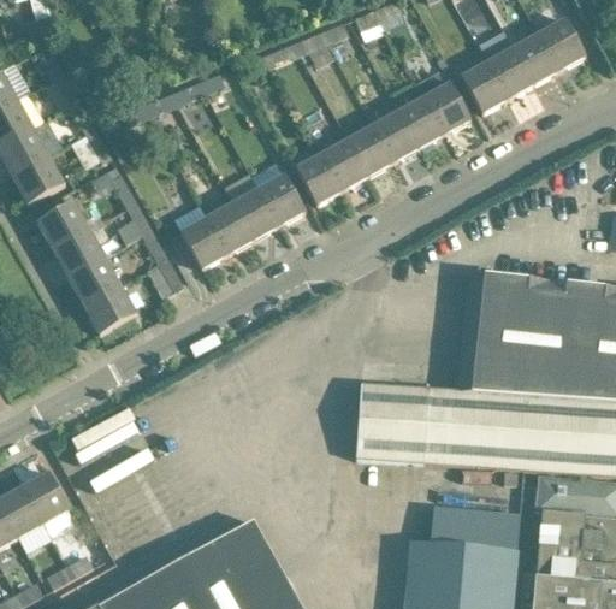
[(33,0),(36,17),(41,16),(46,39),(54,34),(49,13),(51,13),(47,0),(33,0)]
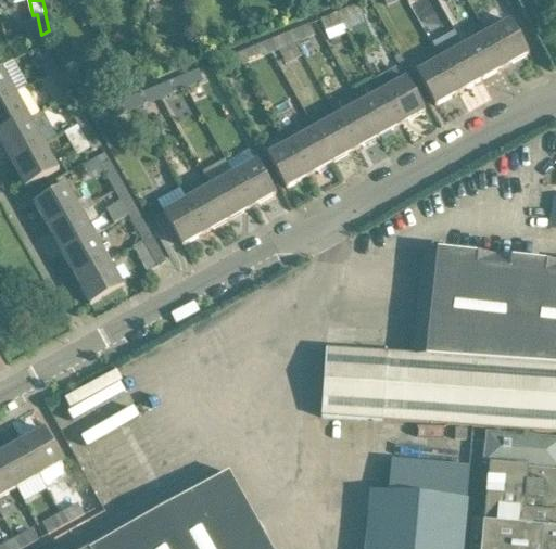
[(358,1),(340,9),(344,20),(363,12),(358,1)]
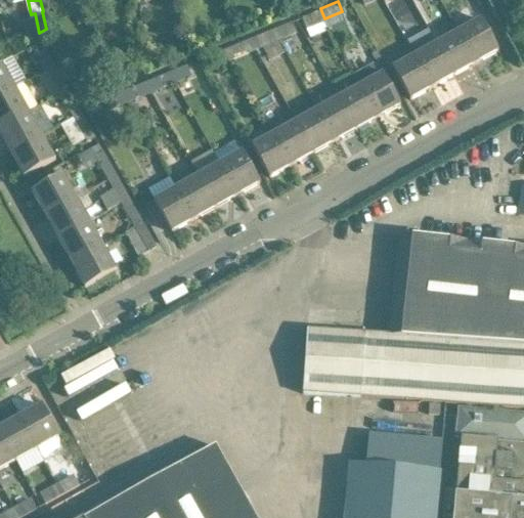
[(324,18),(320,8),(303,15),(310,34),(328,27),(324,18)]
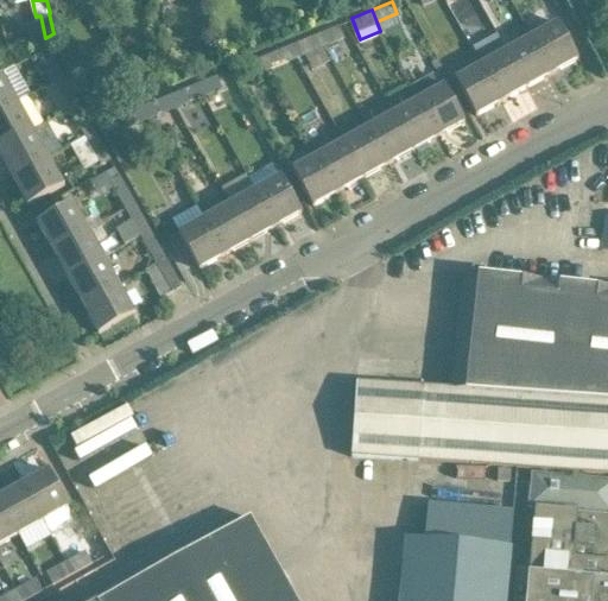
[(557,18),(531,32),(551,69),(577,55),(557,18)]
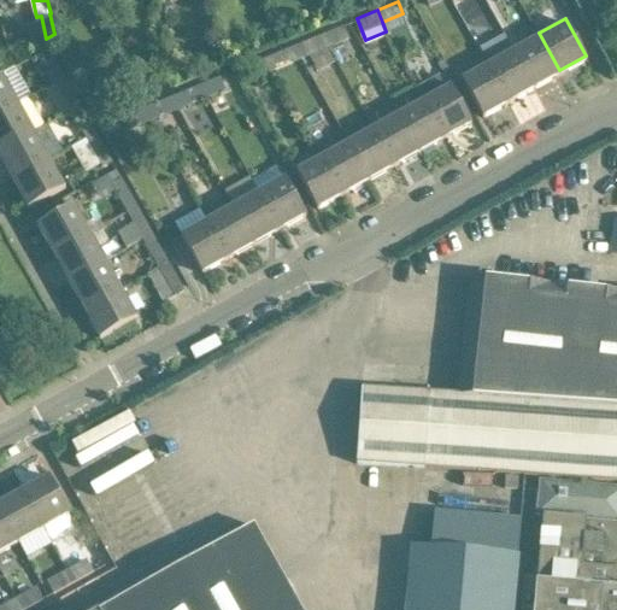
[(345,24),(324,33),(329,44),(350,35),(345,24)]
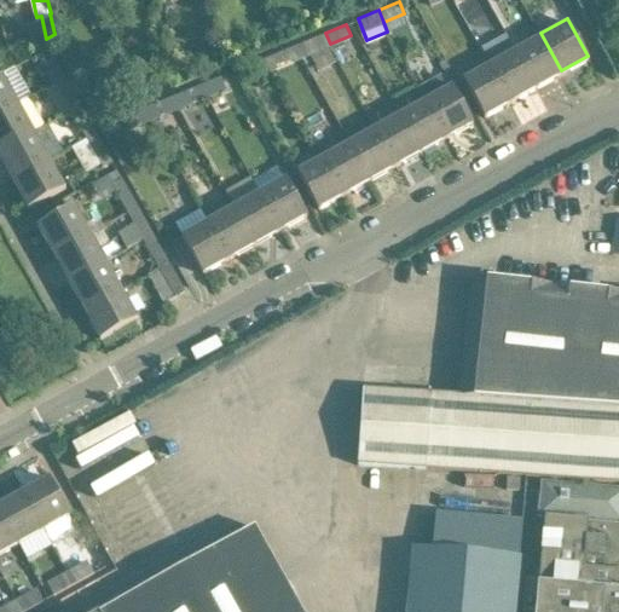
[(330,44),(325,33),(305,41),(313,62),(334,53),(330,44)]
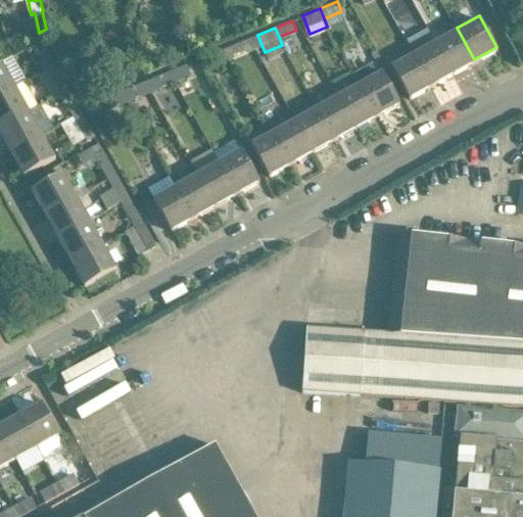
[(457,28),(435,39),(453,71),(474,59),(457,28)]
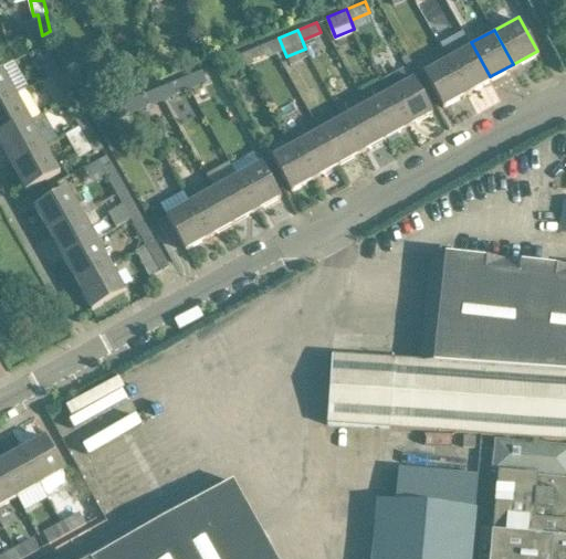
[(37,46),(50,72),(60,66),(46,41),(37,46)]
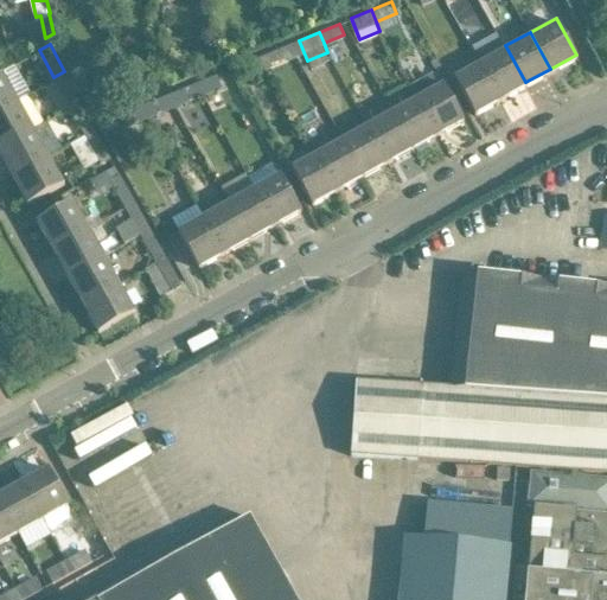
[(286,45),(266,53),(270,65),(291,57),(286,45)]
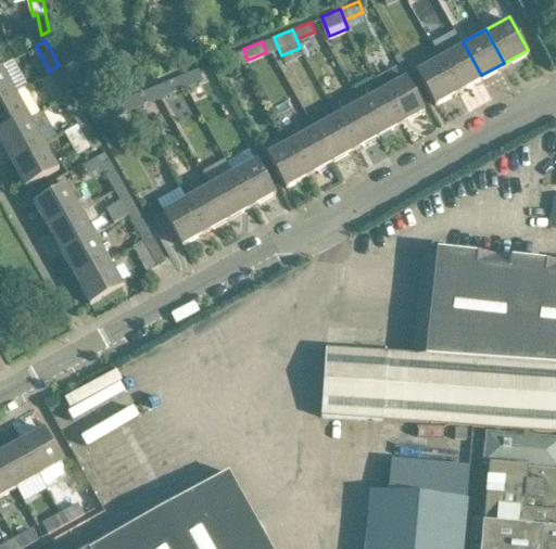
[(463,41),(440,54),(458,88),(481,75),(463,41)]
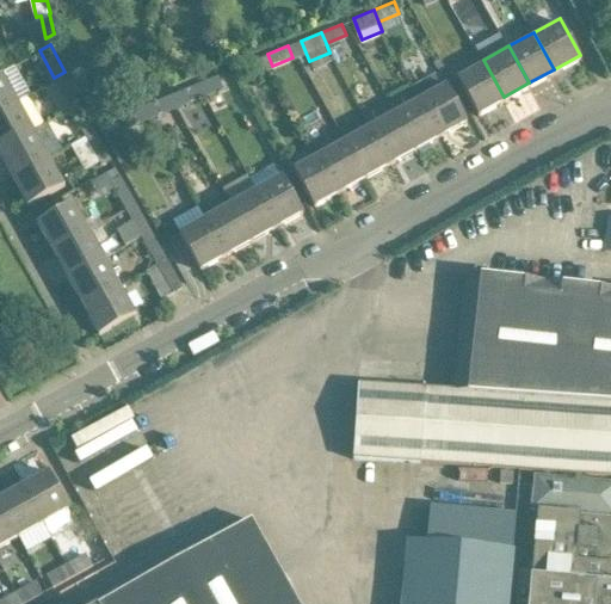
[(272,66),(267,54),(247,62),(252,74),(272,66)]
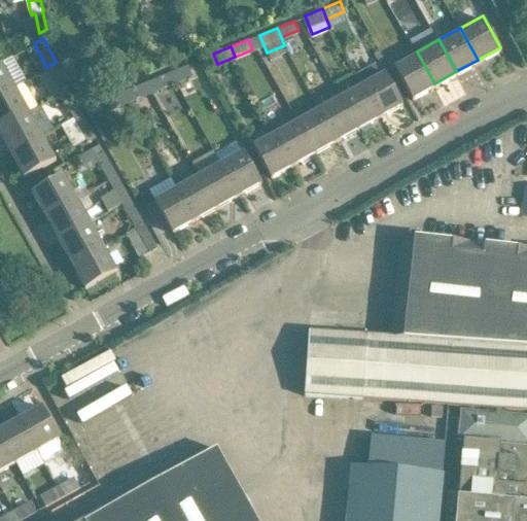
[(434,83),(417,51),(394,64),(413,96),(434,83)]
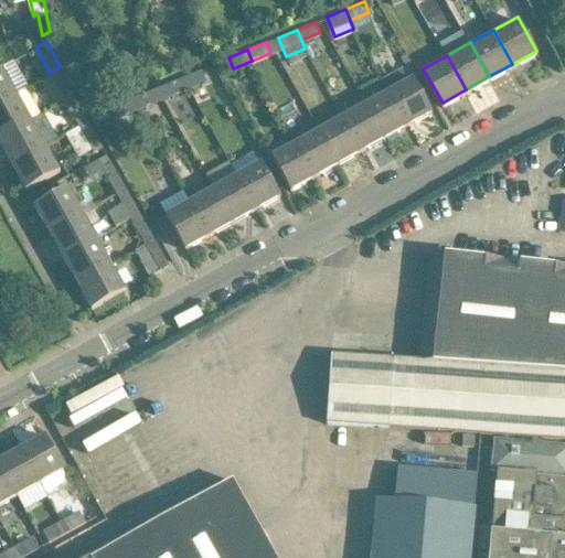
[(0,64),(0,98),(17,89),(2,63),(0,64)]
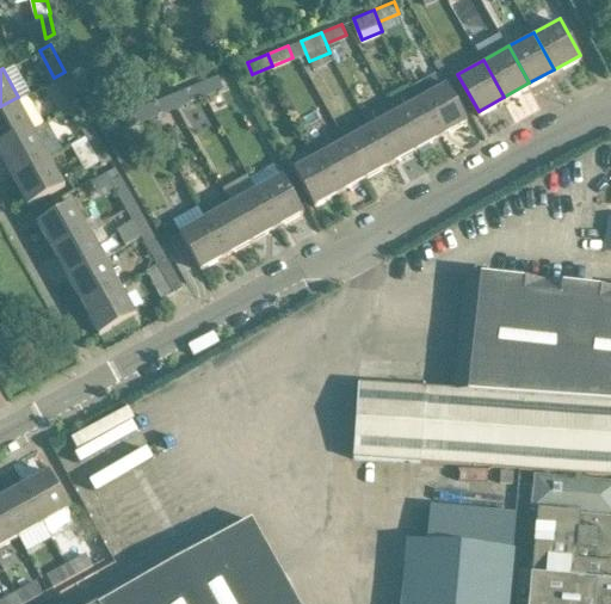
[(54,78),(69,105),(80,99),(65,72),(54,78)]
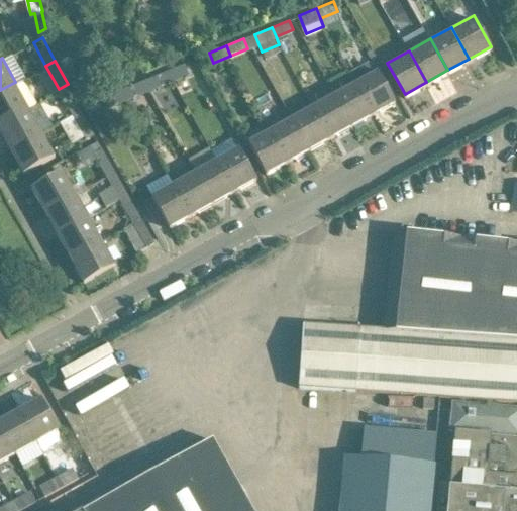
[(185,63),(168,70),(172,80),(189,73),(185,63)]
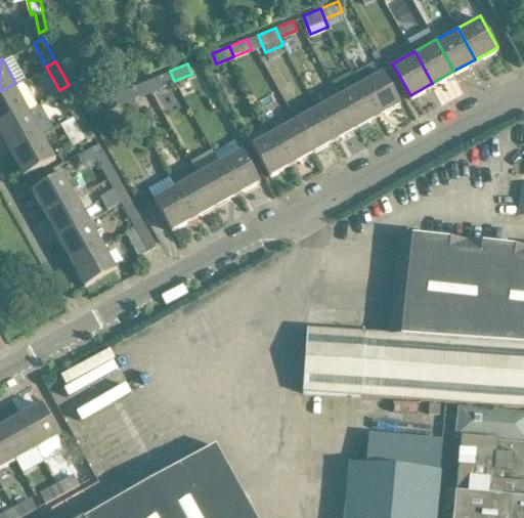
[(382,70),(359,82),(378,114),(399,101),(382,70)]
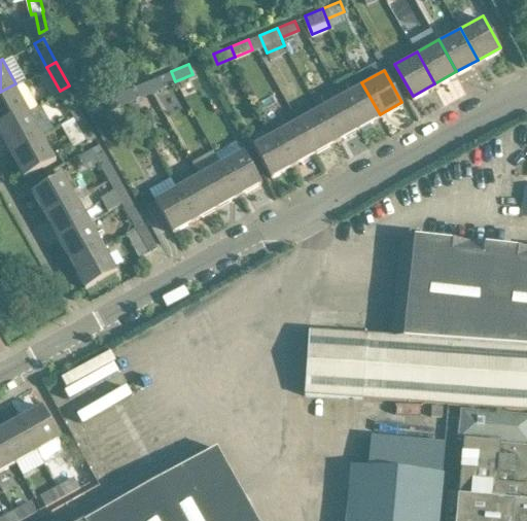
[(175,81),(171,71),(153,78),(157,89),(175,81)]
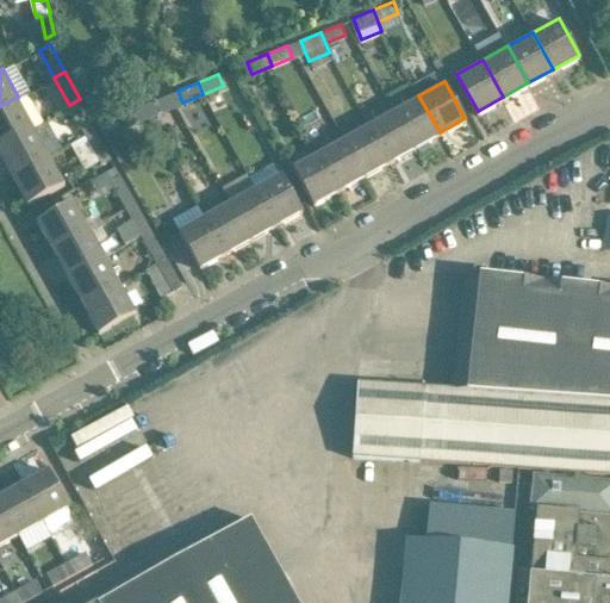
[(418,95),(393,109),(415,145),(440,132),(418,95)]
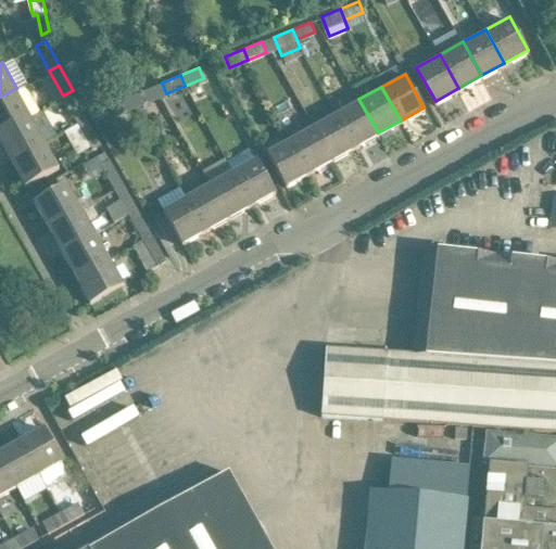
[(0,97),(0,129),(30,114),(16,88),(0,97)]
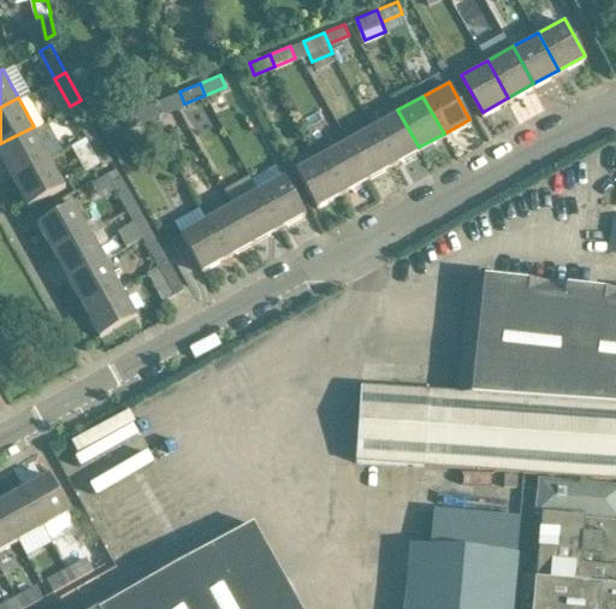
[(169,98),(148,106),(152,117),(172,108),(169,98)]
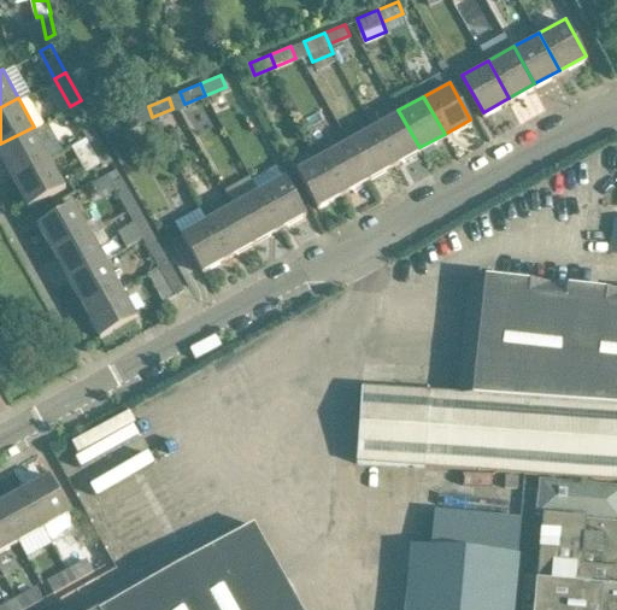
[(70,106),(86,135),(97,129),(81,100),(70,106)]
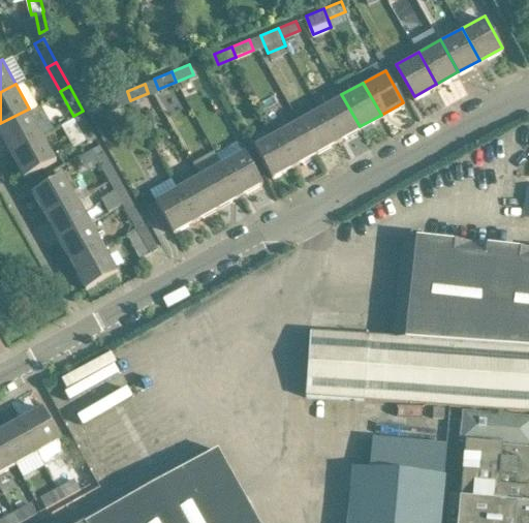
[(130,100),(127,91),(110,98),(114,108),(130,100)]
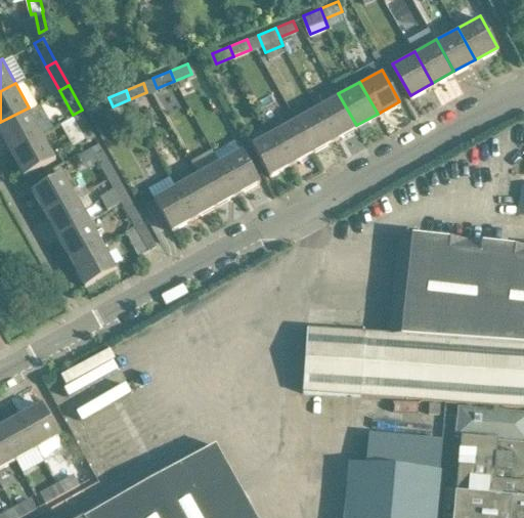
[(338,93),(316,105),(335,137),(356,125),(338,93)]
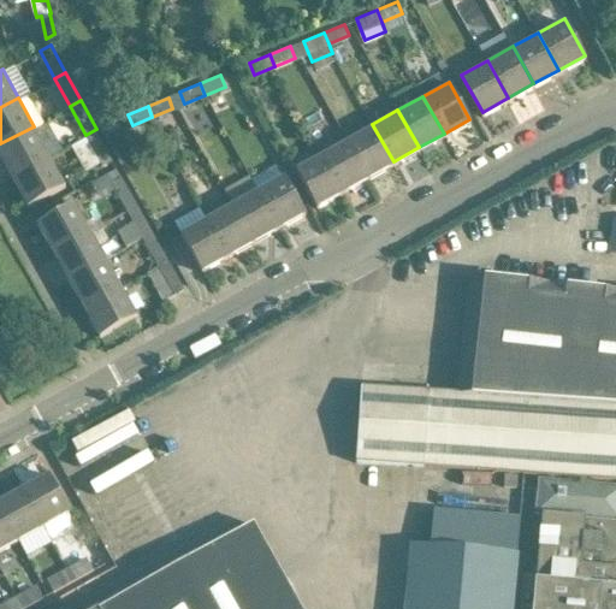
[(372,124),(347,139),(368,176),(394,161),(372,124)]
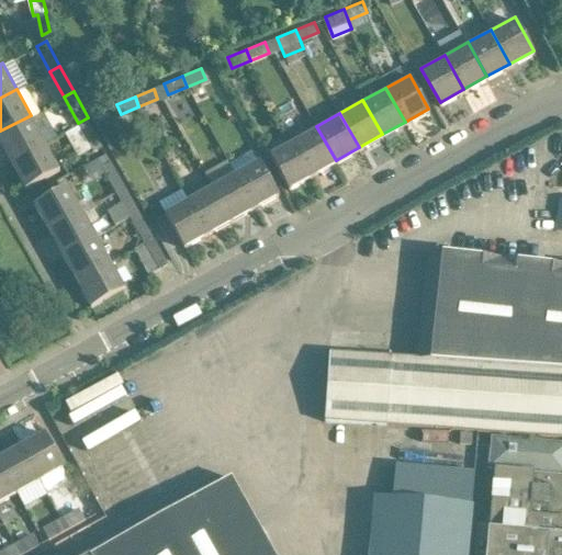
[(0,131),(0,139),(10,159),(45,140),(31,115),(0,131)]
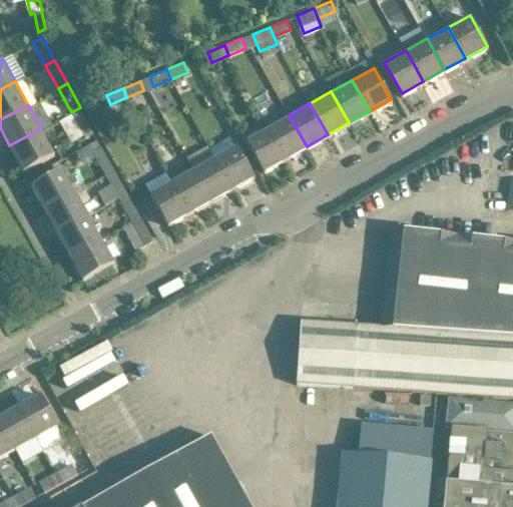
[(80,107),(71,112),(84,135),(93,130),(80,107)]
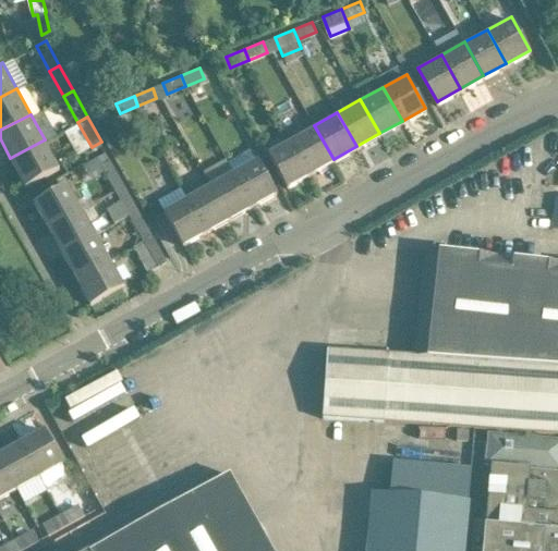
[(314,125),(291,137),(311,171),(334,159),(314,125)]
